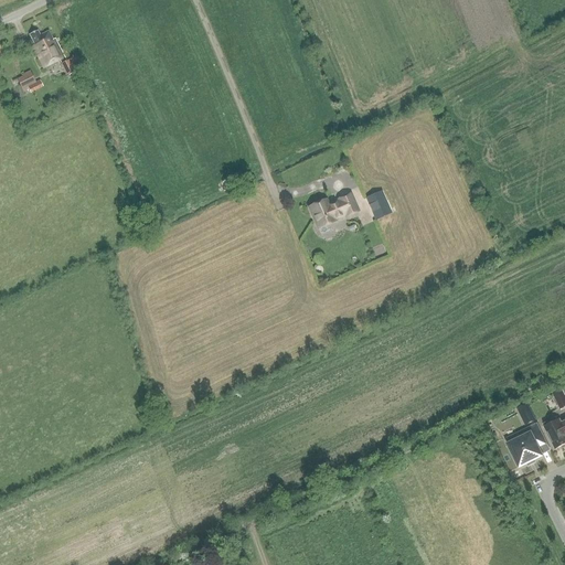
[(43,70),(59,61),(64,59),(55,40),(53,41),(49,32),(41,36),(38,31),(30,35),(35,45),(32,46),(43,70)]
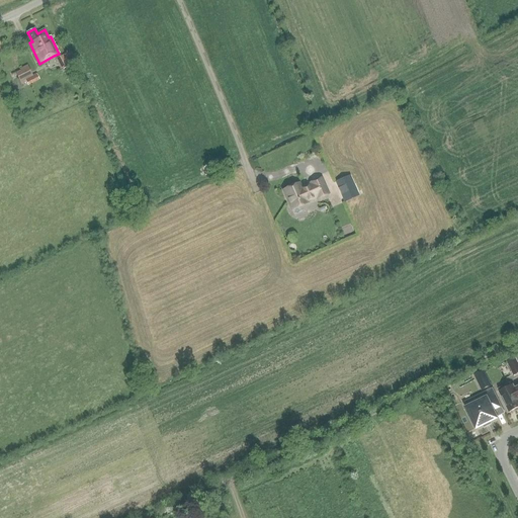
[(55,59),(61,70),(69,65),(64,55),(60,57),(59,54),(54,56),(56,59),(55,59)]
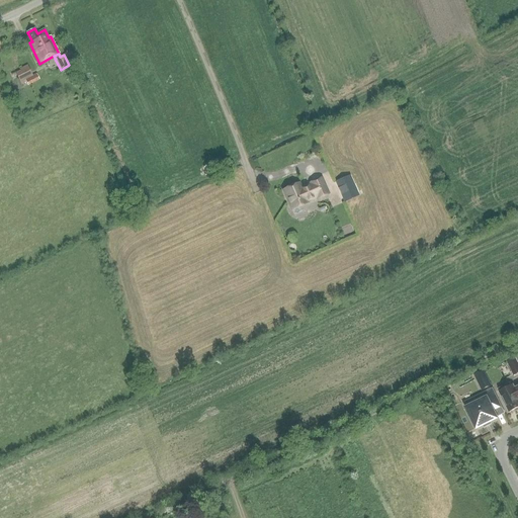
[(27,66),(20,70),(20,71),(15,74),(20,83),(32,77),(27,66)]
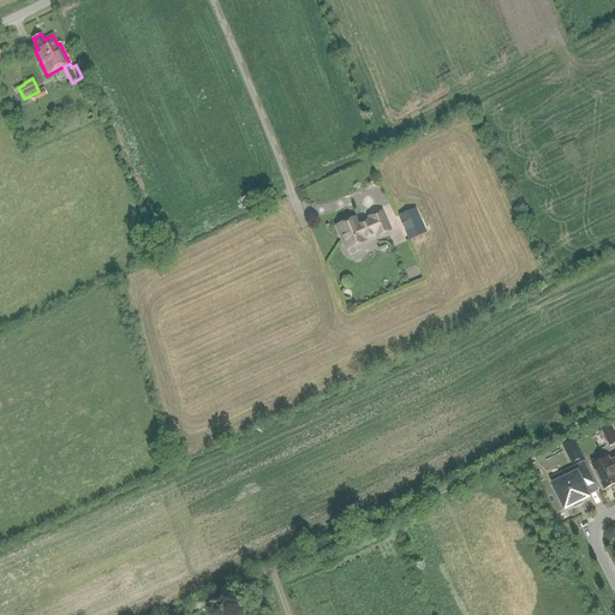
[(346,250),(365,242),(364,239),(375,234),(376,237),(389,231),(381,212),(368,218),(369,219),(356,225),(353,218),(338,225),(341,234),(340,234),(346,250)]
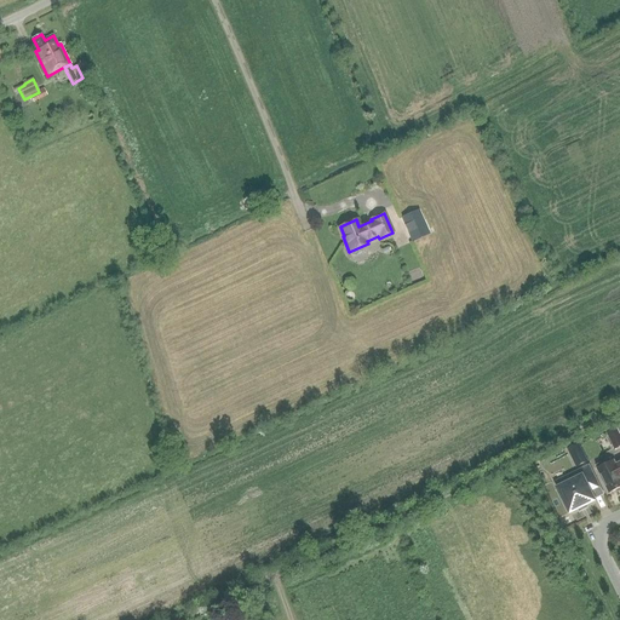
[(408,234),(412,242),(430,234),(426,225),(408,234)]
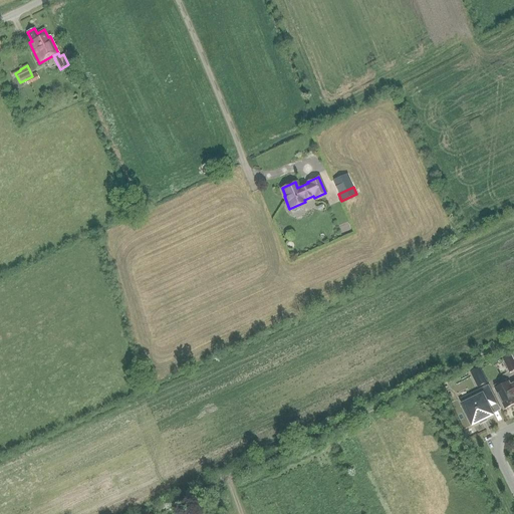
[(509,373),(513,370),(513,359),(511,354),(502,358),(509,373)]
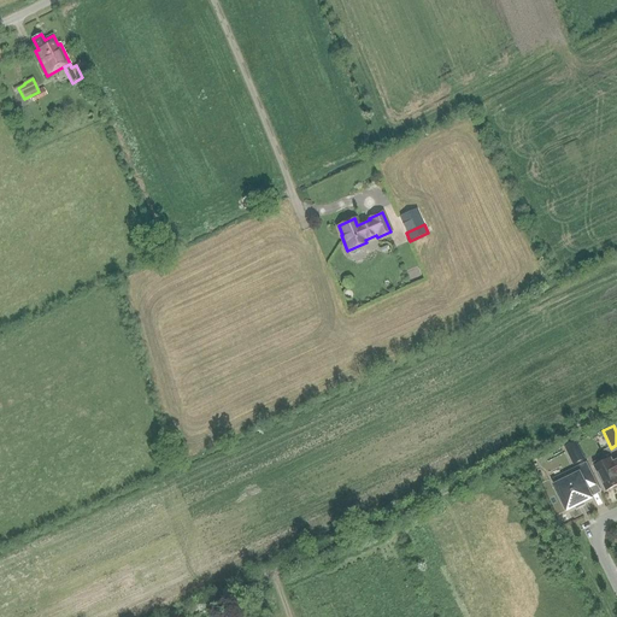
[(564,447),(574,465),(586,459),(576,441),(564,447)]
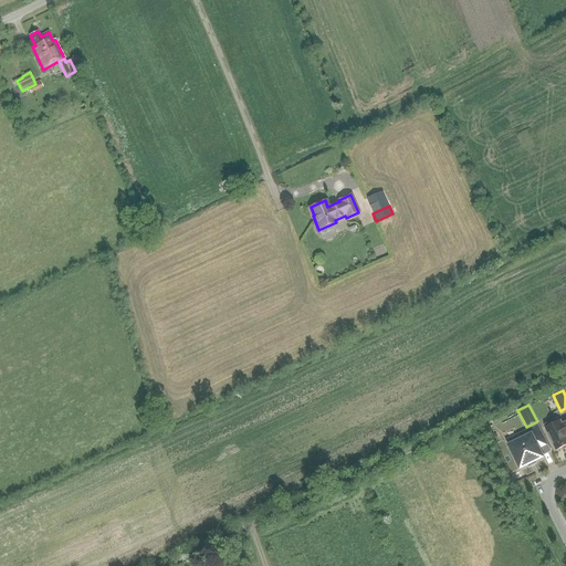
[(556,450),(565,444),(565,420),(562,423),(561,421),(558,421),(557,419),(545,425),(546,428),(545,428),(556,450)]
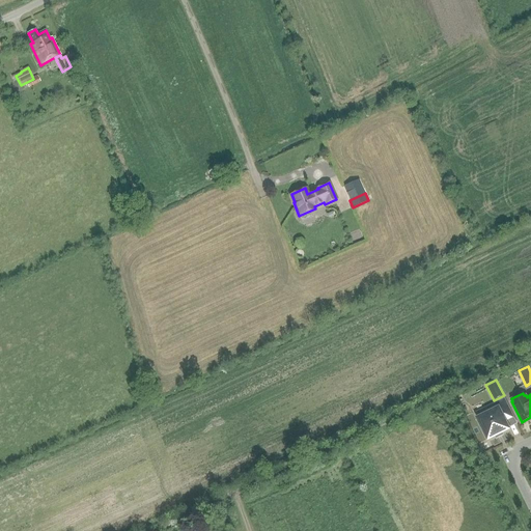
[(512,417),(504,400),(478,413),(480,417),(478,418),(488,439),(508,428),(505,420),(512,417)]
